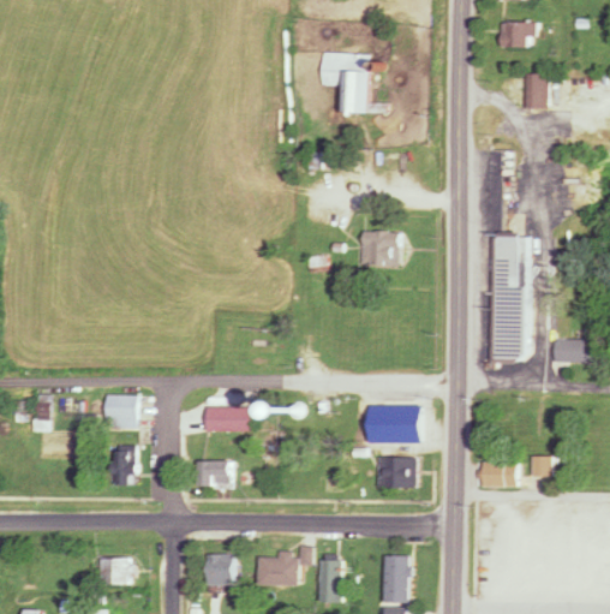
[(534,47),(534,22),(498,22),(498,47),(534,47)]
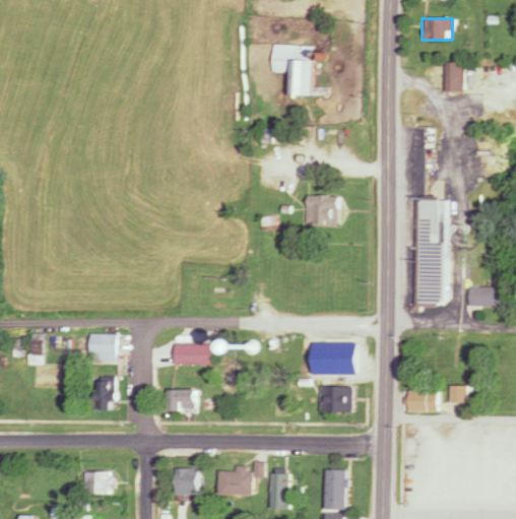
[(441,91),(462,91),(462,62),(441,62),(441,91)]
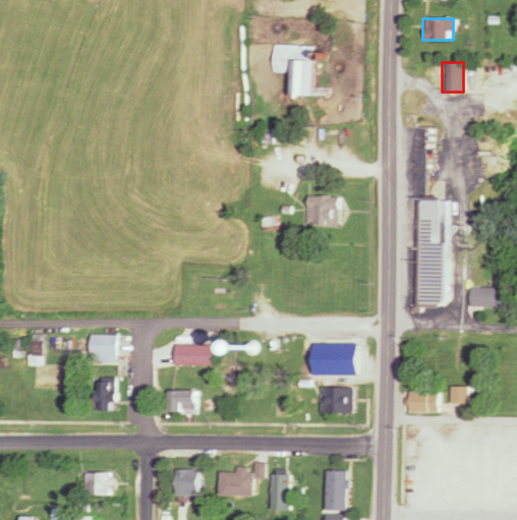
[(337,195),(305,195),(304,225),(337,225),(337,195)]
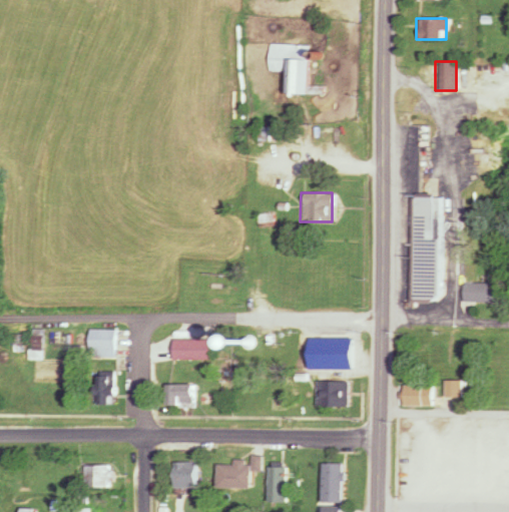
[(413,197),(411,301),(437,301),(439,198),(413,197)]
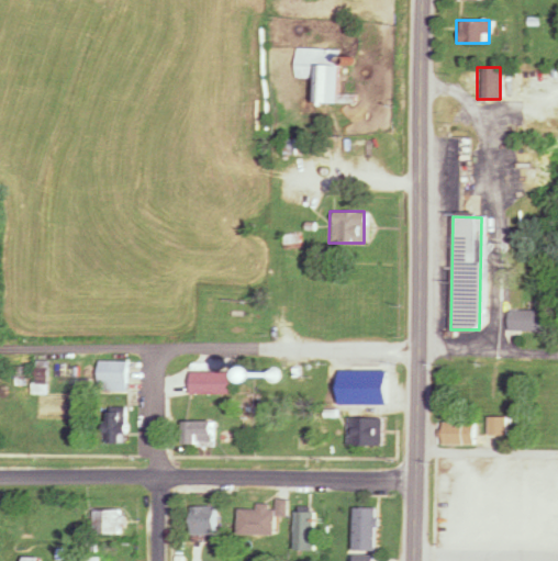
[(543,331),(543,310),(503,310),(503,331),(543,331)]
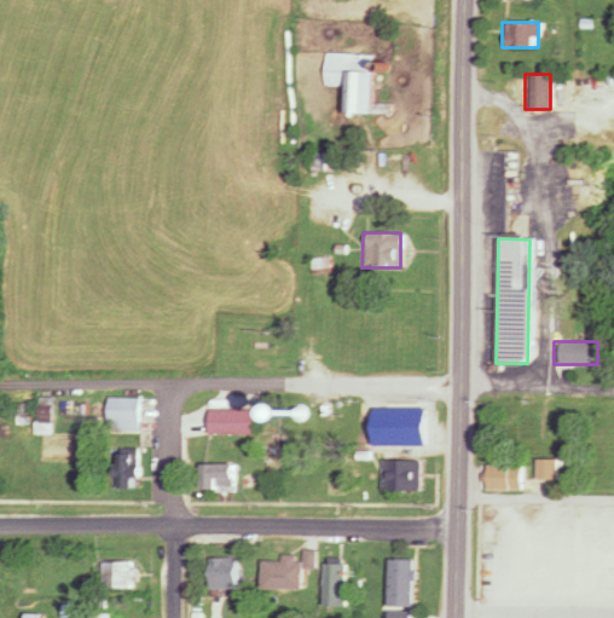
[(104,431),(137,431),(137,398),(104,398),(104,431)]
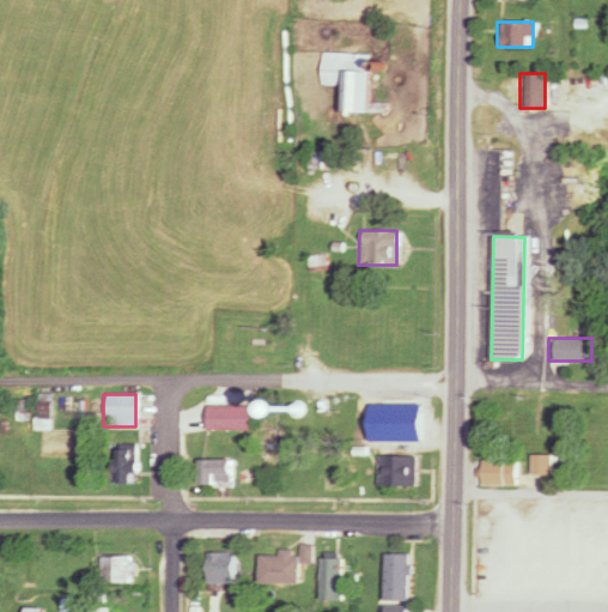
[(253,429),(253,405),(205,405),(205,429),(253,429)]
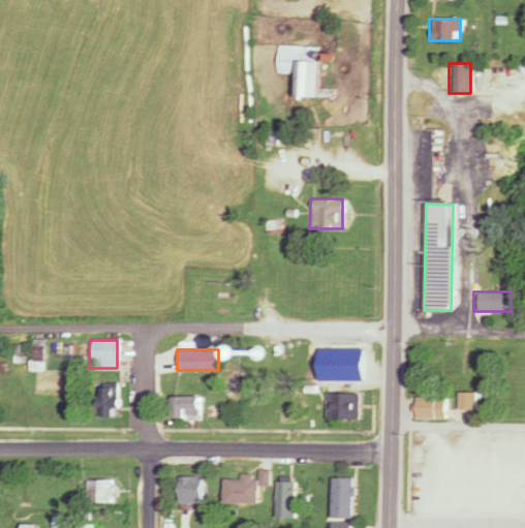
[(117,417),(117,382),(98,382),(98,417),(117,417)]
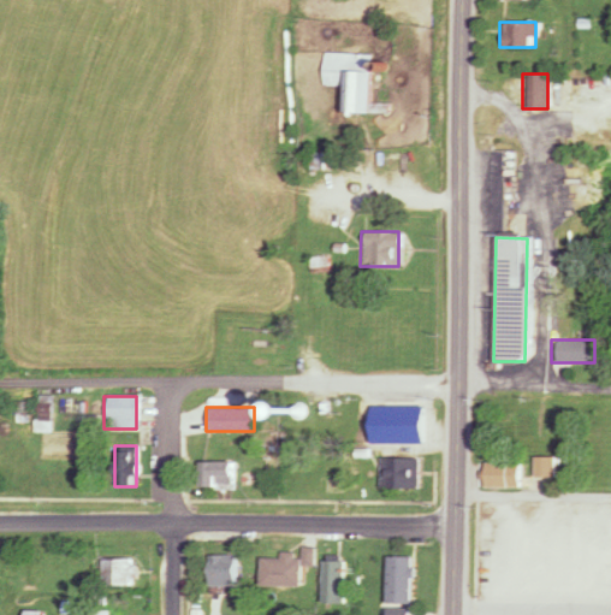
[(552,477),(552,456),(532,456),(532,477),(552,477)]
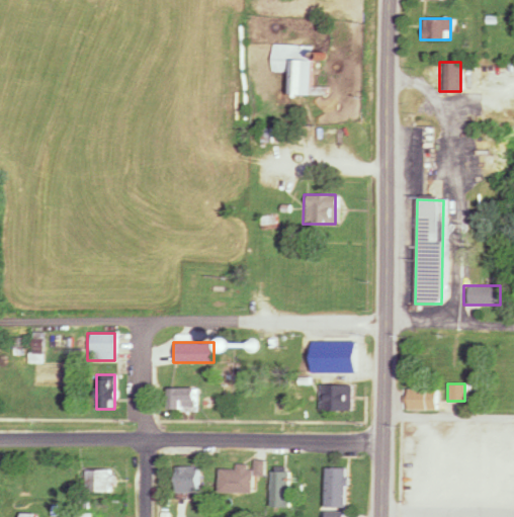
[(348,385),(318,385),(318,410),(348,410),(348,385)]
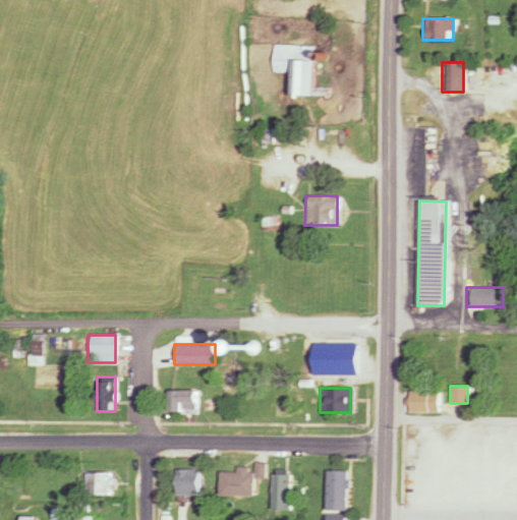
[(168,412),(195,412),(195,390),(168,390),(168,412)]
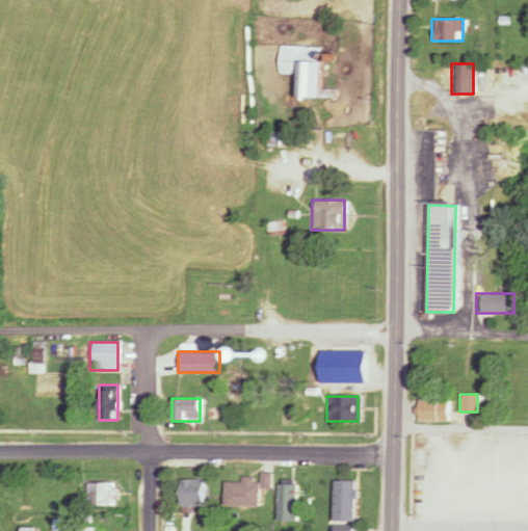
[(413,421),(448,421),(448,400),(413,400),(413,421)]
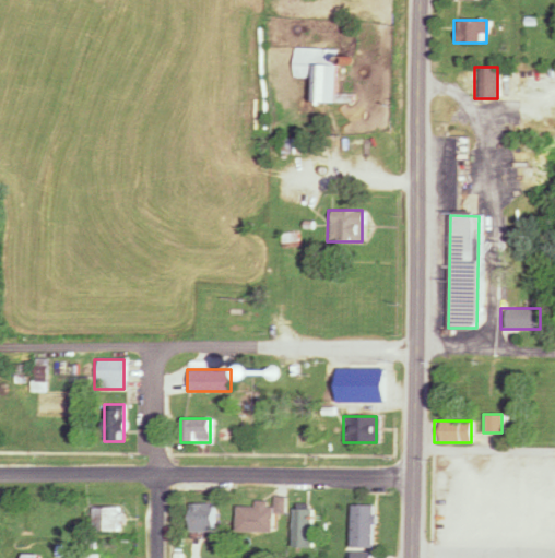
[(252,507),(234,506),(234,531),(270,532),(270,511),(281,511),(281,497),(273,497),(272,503),(252,502),(252,507)]
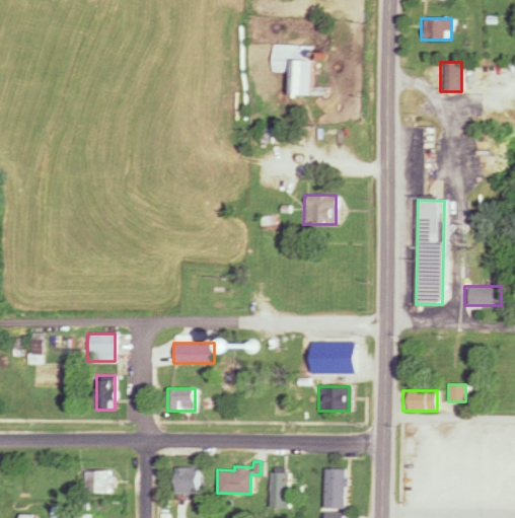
[(195,466),(173,466),(173,494),(195,494),(195,466)]
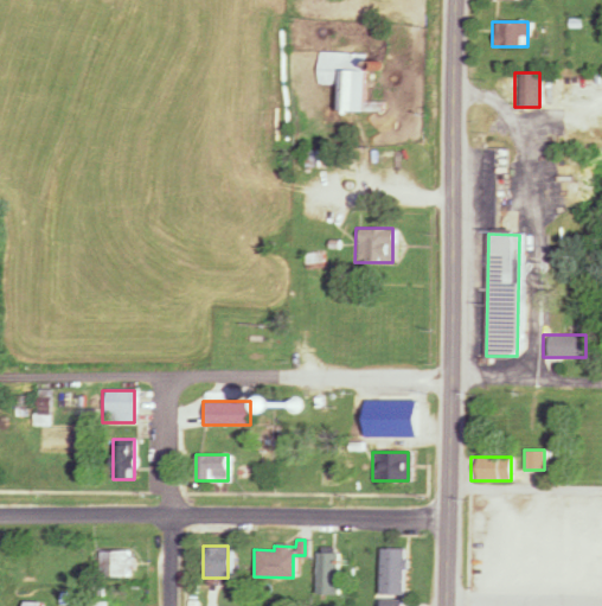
[(403,597),(403,548),(379,548),(378,605),(401,605),(401,597),(403,597)]
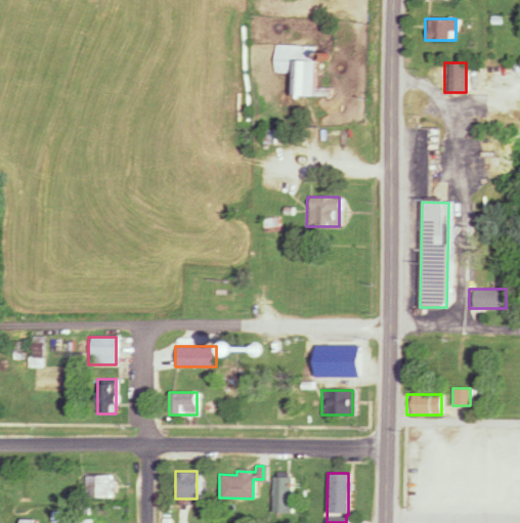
[(84,497),(111,497),(111,475),(84,475),(84,497)]
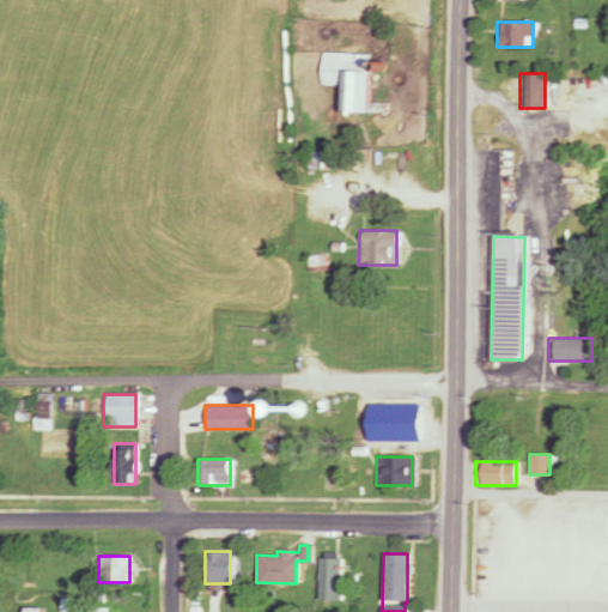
[(339,557),(317,557),(317,600),(339,600),(339,557)]
